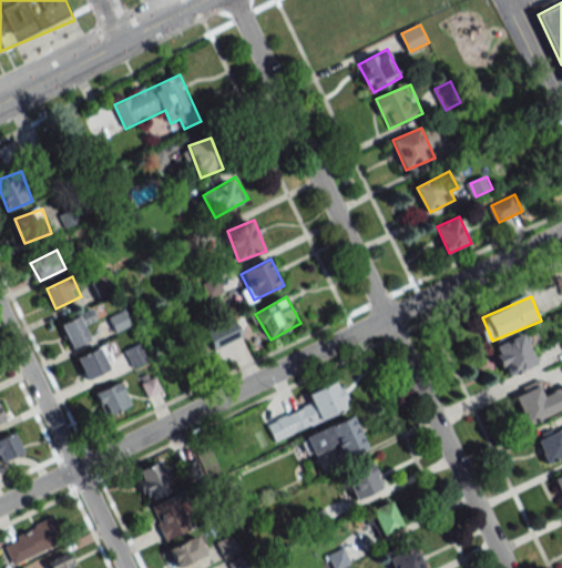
[(75,348),(95,338),(89,326),(101,320),(95,308),(63,325),(75,348)]
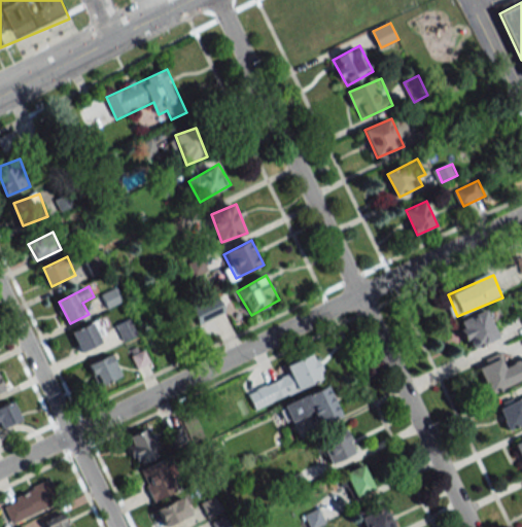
[(111,309),(126,302),(118,286),(103,294),(111,309)]
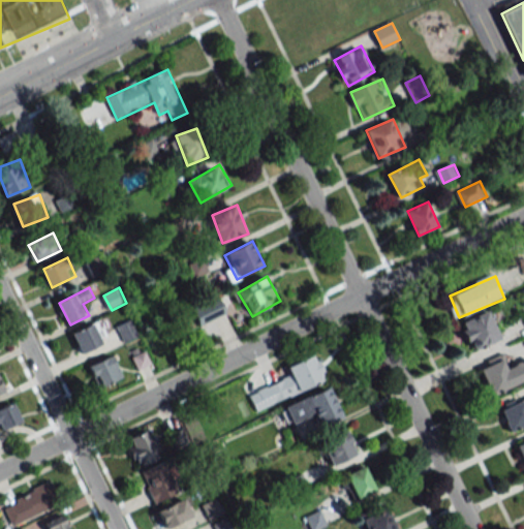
[(206,329),(229,311),(219,298),(195,314),(206,329)]
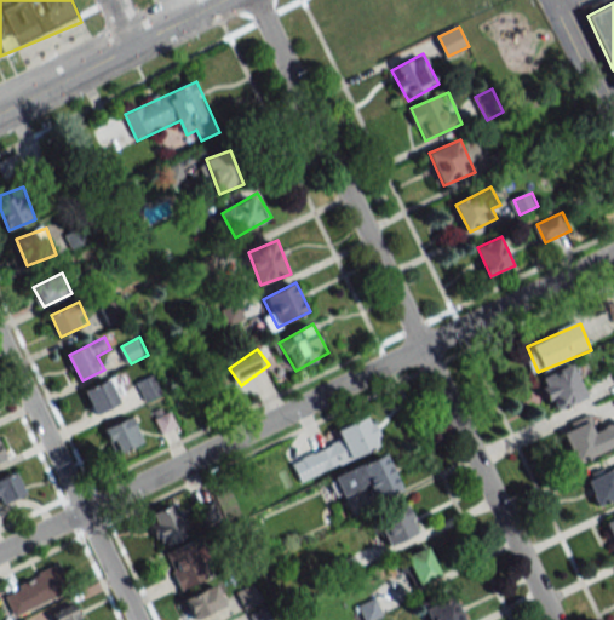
[(587,399),(575,366),(541,378),(554,411),(587,399)]
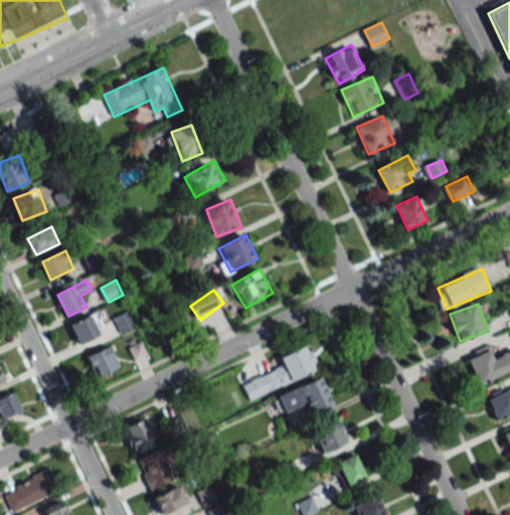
[(80,344),(108,332),(99,312),(71,325),(80,344)]
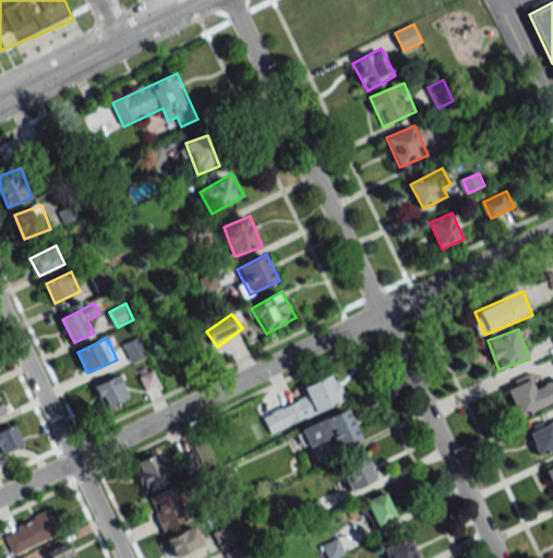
[(125,344),(133,362),(148,354),(141,338),(125,344)]
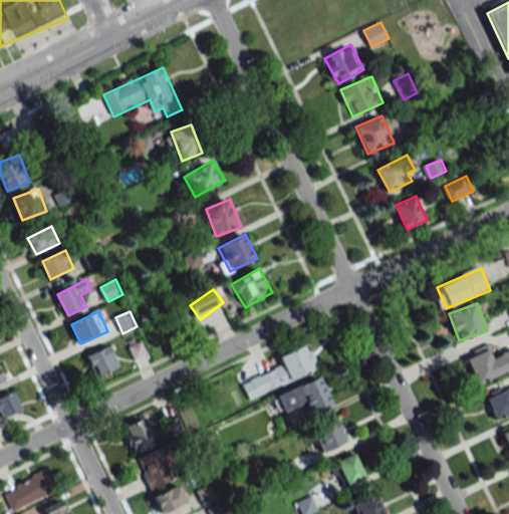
[(321,367),(309,343),(280,357),(283,364),(243,383),(251,401),(321,367)]
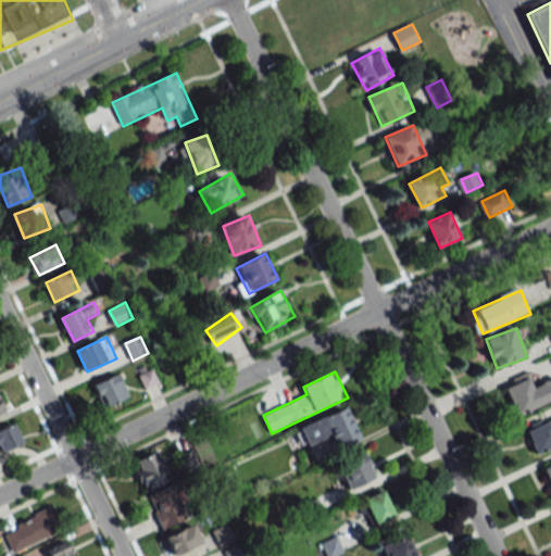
[(108,408),(132,395),(120,373),(96,386),(108,408)]
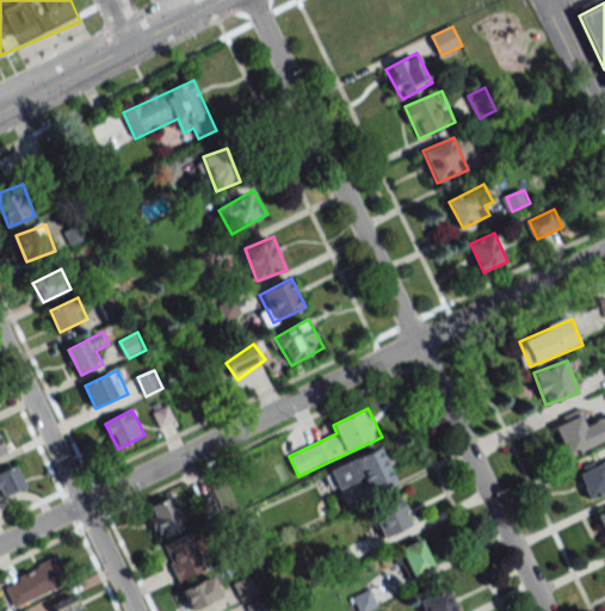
[(604,438),(599,421),(587,425),(584,413),(559,420),(568,454),(604,443),(604,438)]
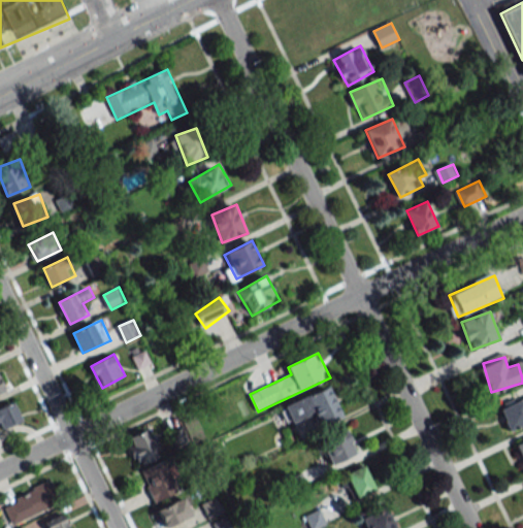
[(0,393),(8,389),(0,372),(0,393)]
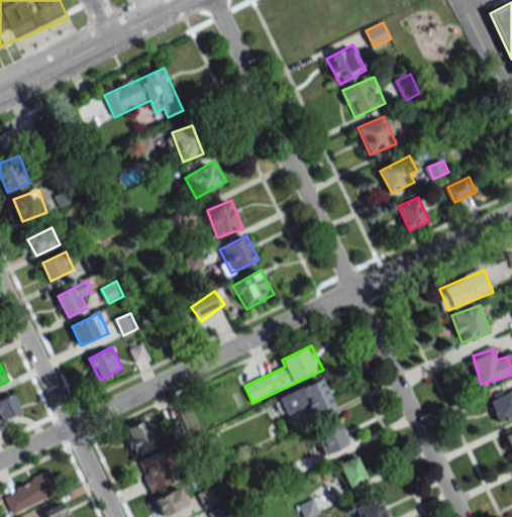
[(309,405),(313,416),(335,407),(324,379),(279,397),(286,415),(309,405)]
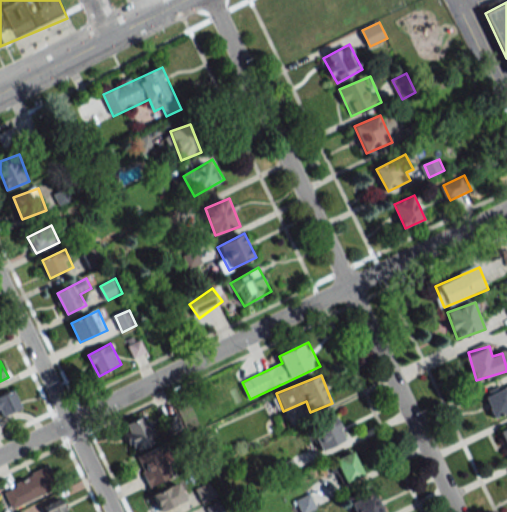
[(496,418),(506,412),(506,387),(486,397),(496,418)]
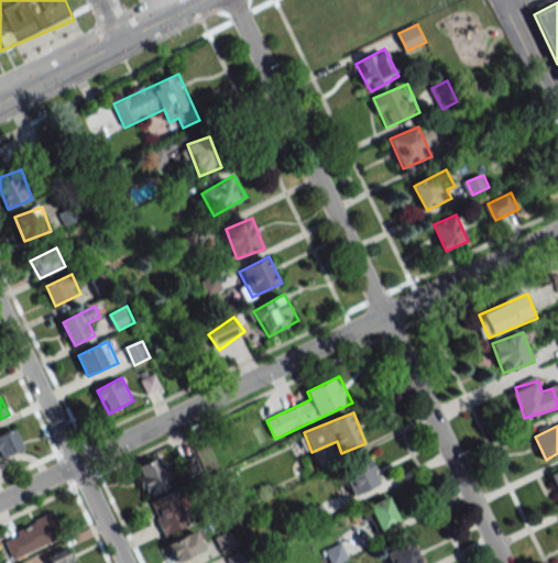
[(0,435),(0,449),(1,449),(6,457),(26,448),(17,429),(0,435)]
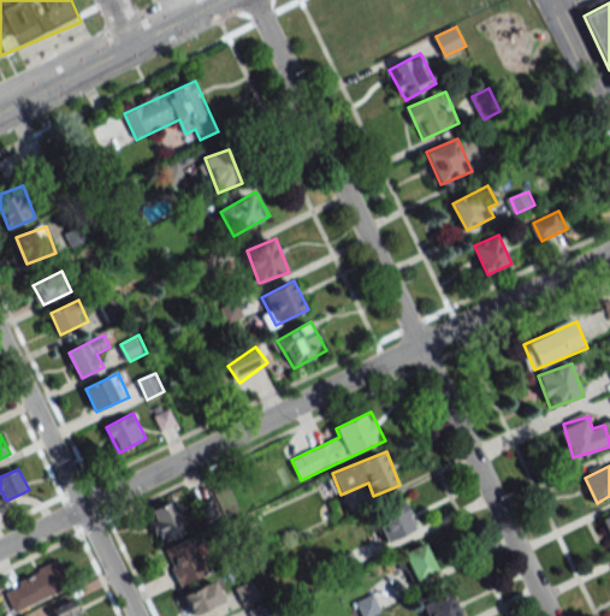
[(150,511),(163,543),(190,532),(178,501),(150,511)]
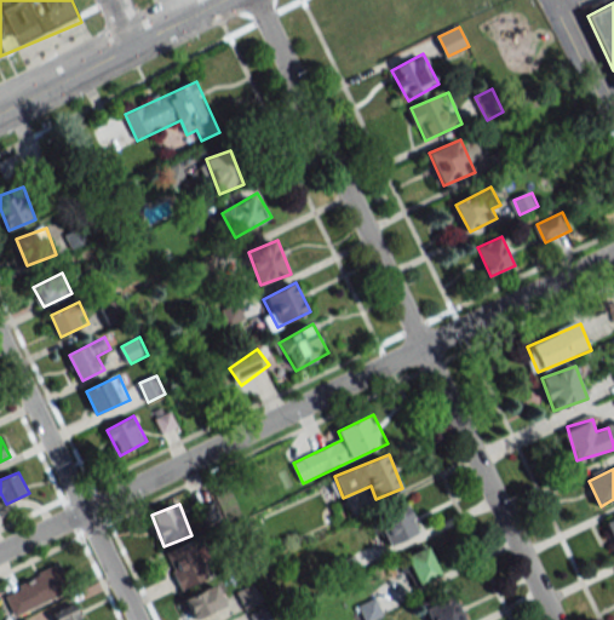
[(392,545),(422,533),(411,505),(380,517),(392,545)]
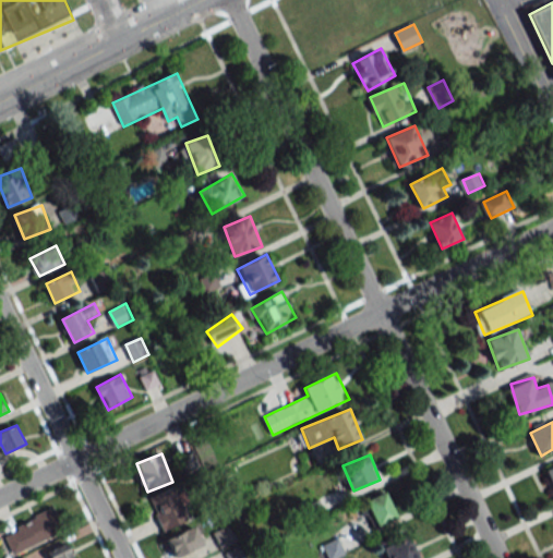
[(167,531),(190,519),(175,487),(152,498),(167,531)]
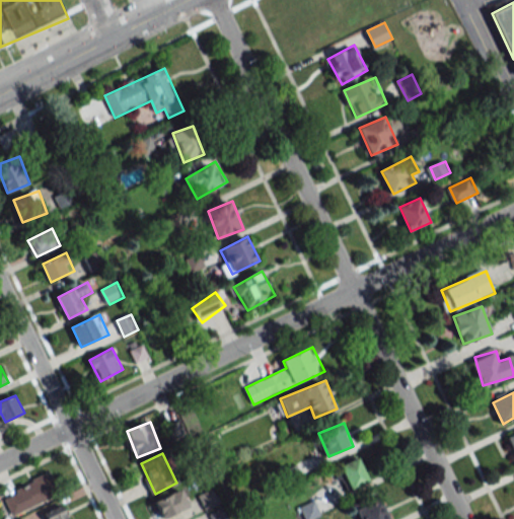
[(342,466),(353,490),(371,480),(359,457),(342,466)]
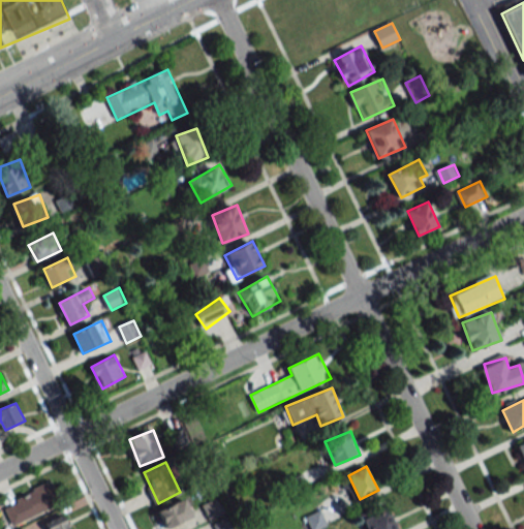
[(16,527),(65,503),(54,481),(5,505),(16,527)]
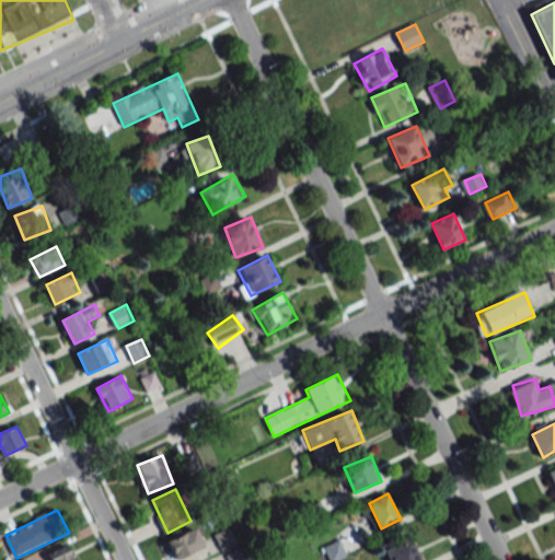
[(176,559),(206,546),(198,527),(168,540),(176,559)]
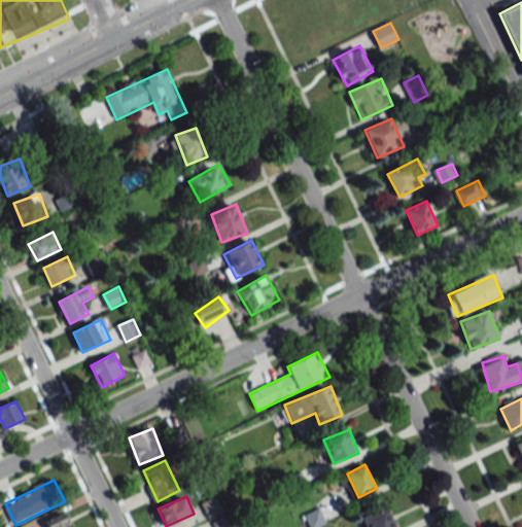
[(306,516),(312,526),(320,526),(334,521),(326,505),(306,516)]
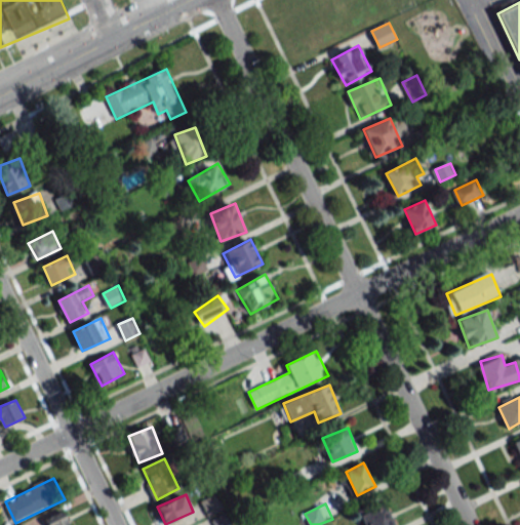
[(365,524),(396,524),(386,503),(361,516),(365,524)]
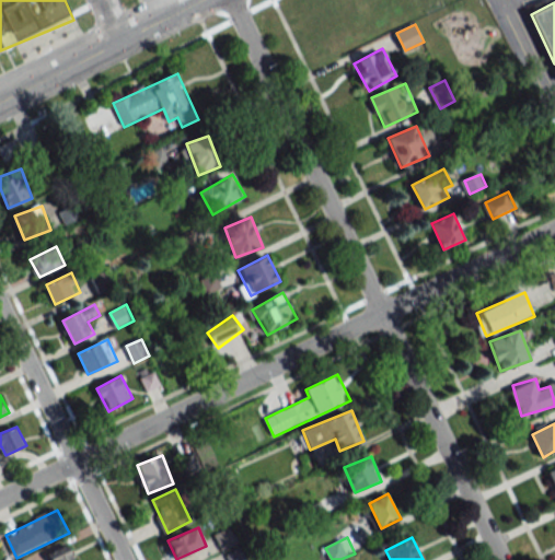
[(51,559),(77,559),(69,544),(49,553),(51,559)]
